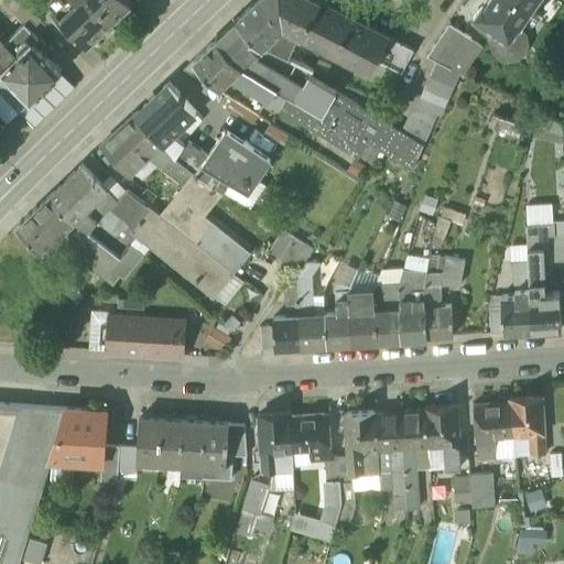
[(26,6),(21,0),(2,0),(17,14),(26,6)]
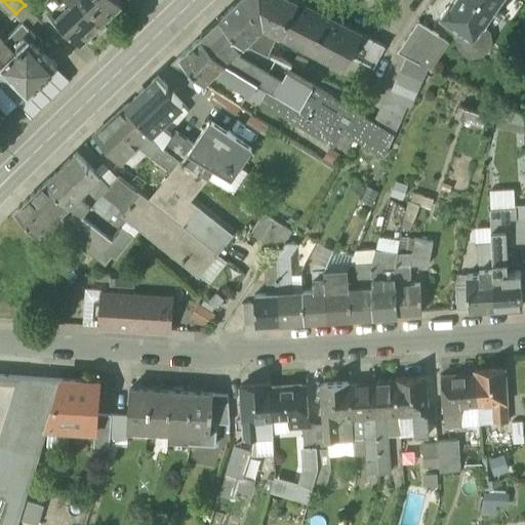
[(67,26),(81,42),(97,26),(101,29),(110,21),(107,17),(123,2),(120,0),(53,0),(47,6),(48,7),(67,26)]
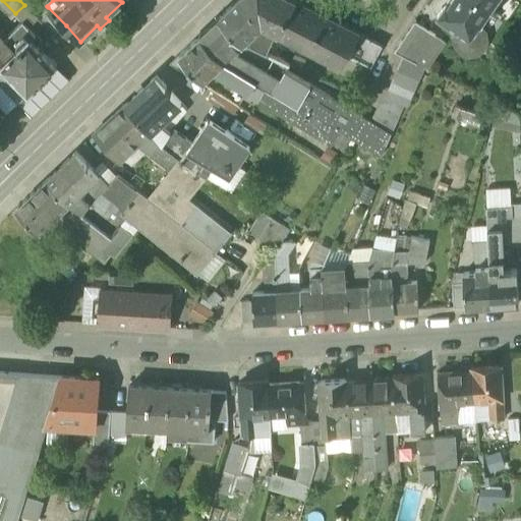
[(242,0),(236,0),(220,16),(243,43),(244,41),(253,33),(263,23),(264,22),(242,0)]
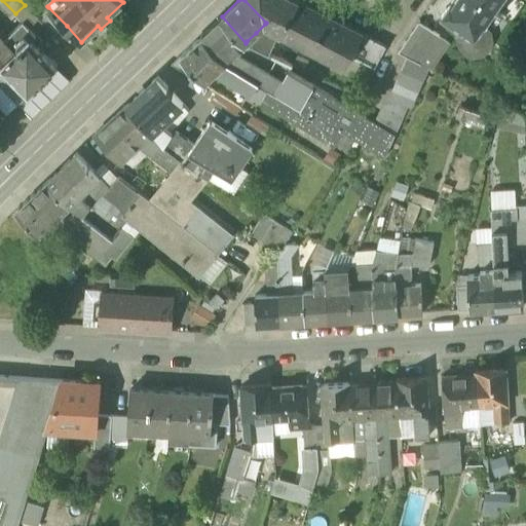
[(245,0),(266,23),(265,24),(270,29),(280,34),(297,0),(245,0)]
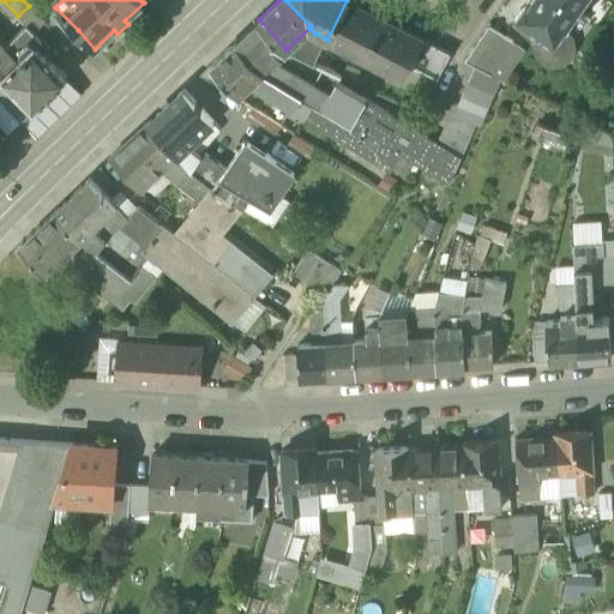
[(347,0),(327,40),(401,78),(409,65),(423,40),(349,0),(347,0)]
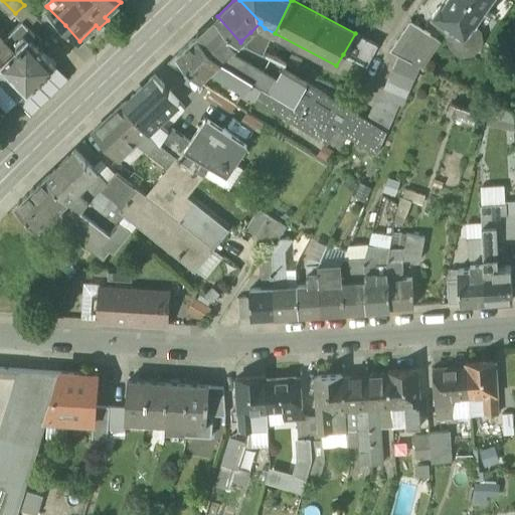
[(474,25),(486,8),(473,0),(443,0),(433,16),(452,29),(453,28),(456,31),(454,34),(454,38),(455,42),(456,42),(460,46),(465,48),(470,47),(474,43),(476,38),(475,33),(471,28),(473,25),(474,25)]
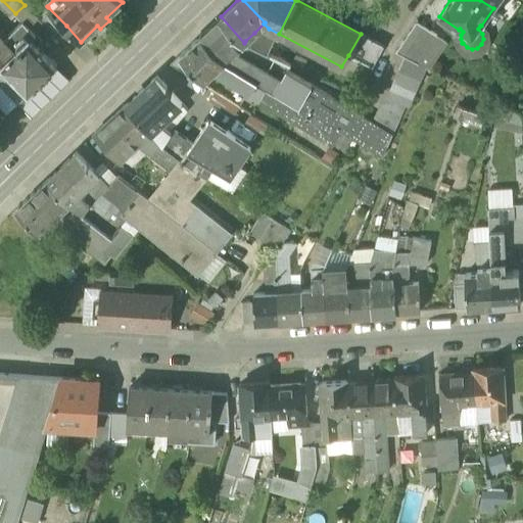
[(480,0),(493,8),(498,0),(480,0)]
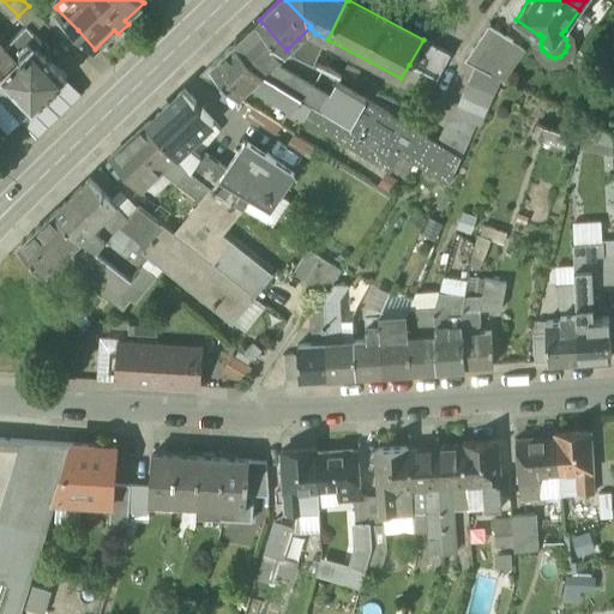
[(46,18),(67,40),(78,30),(56,8),(46,18)]
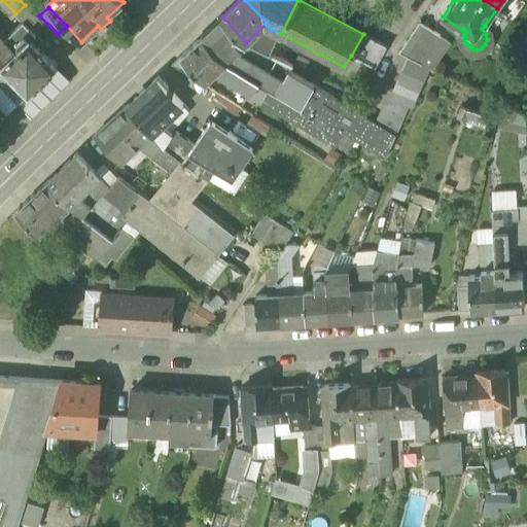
[(222,16),(203,35),(226,61),(237,51),(246,43),(222,16)]
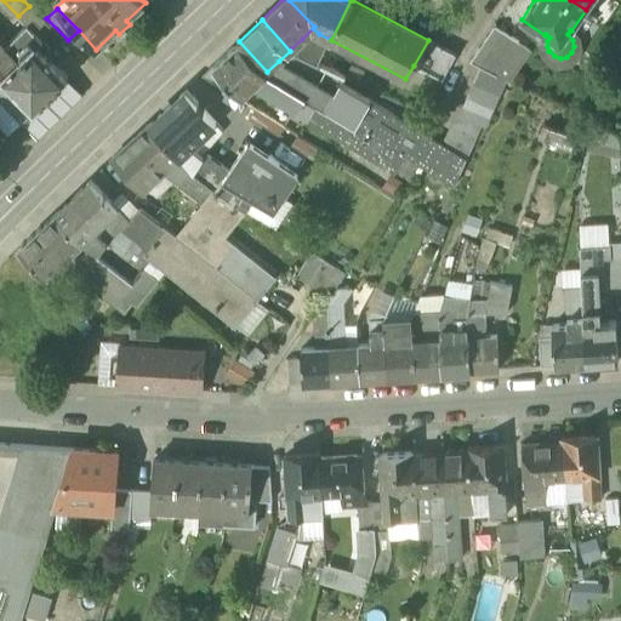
[(27,24),(5,46),(18,60),(26,53),(21,49),(36,33),(27,24)]
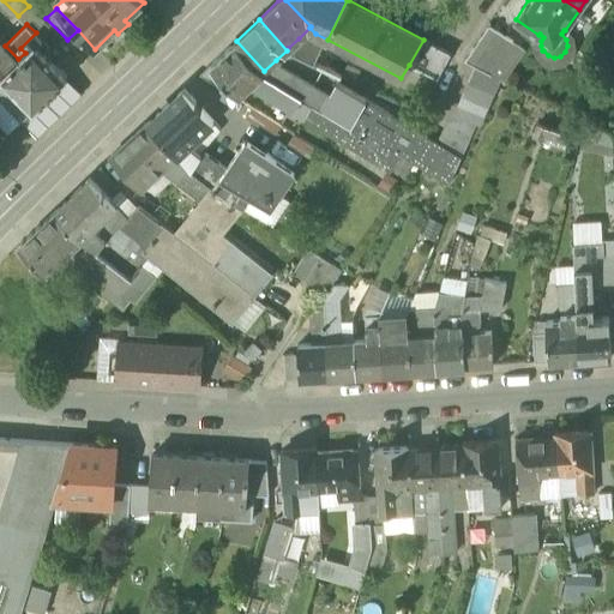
[(473,65),(476,66),(491,74),(513,41),(489,25),(464,61),(473,65)]
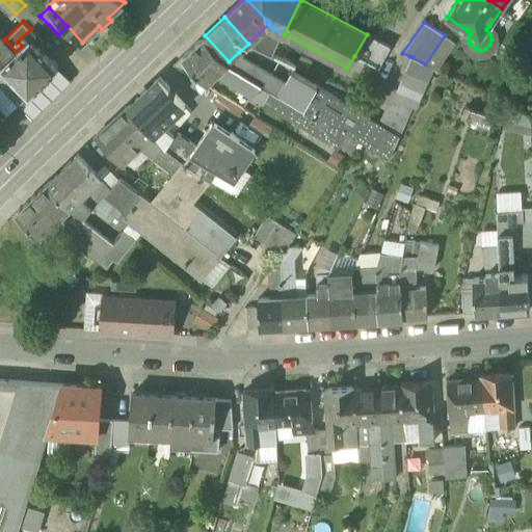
[(268,24),(259,33),(269,37),(273,29),(268,24)]
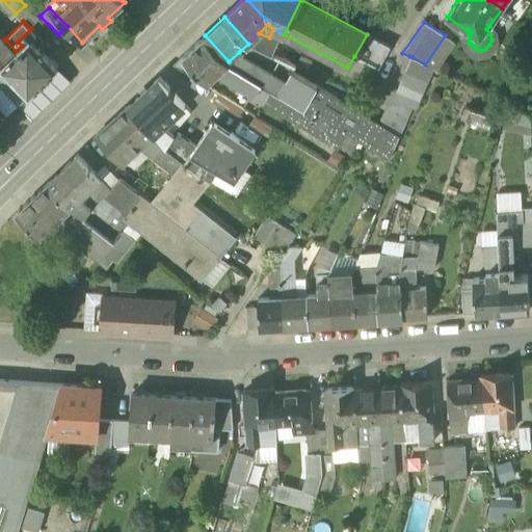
[(30,37),(31,38),(36,33),(32,28),(31,28),(18,42),(22,46),(30,37)]
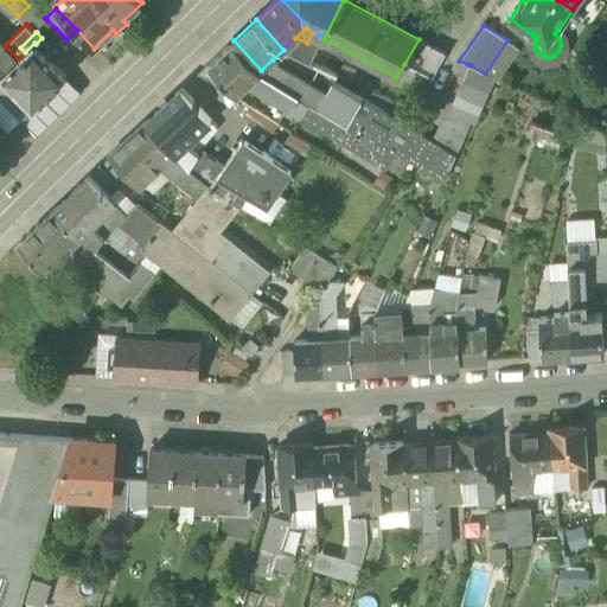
[(49,45),(42,38),(36,44),(43,51),(49,45)]
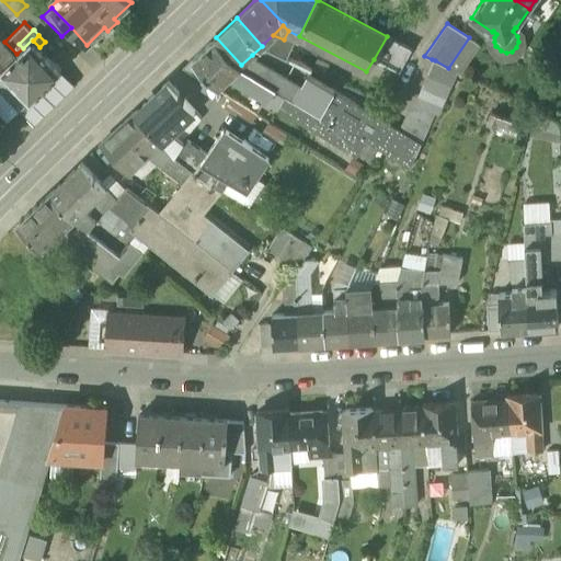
[(318,57),(284,39),(273,35),(263,44),(312,68),(318,57)]
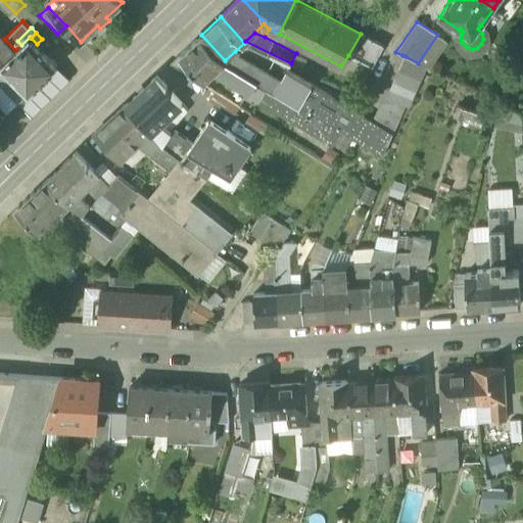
[(4,39),(0,34),(0,66),(3,64),(2,63),(15,50),(4,39)]
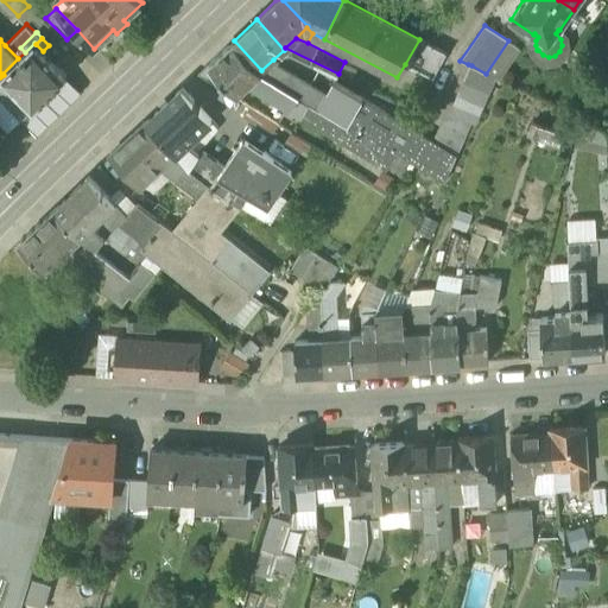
[(405,64),(419,70),(434,46),(419,39),(405,64)]
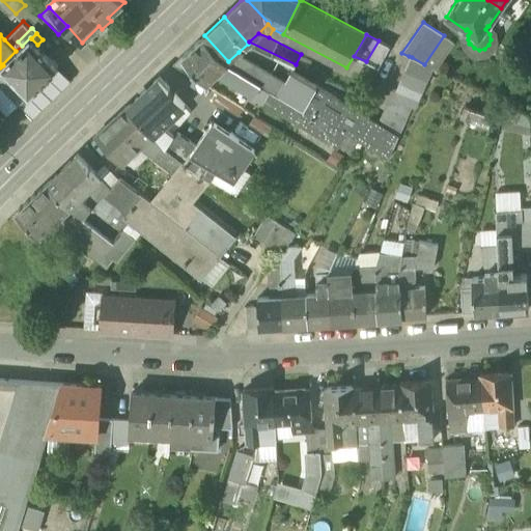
[(271,86),(228,61),(204,35),(186,53),(202,66),(211,72),(214,67),(263,98),(271,86)]
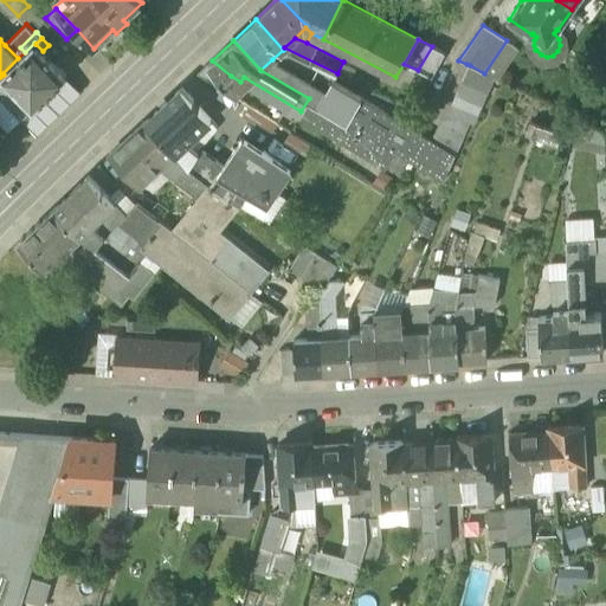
[(65,76),(43,51),(36,44),(34,43),(25,52),(18,58),(2,73),(4,75),(33,107),(65,76)]
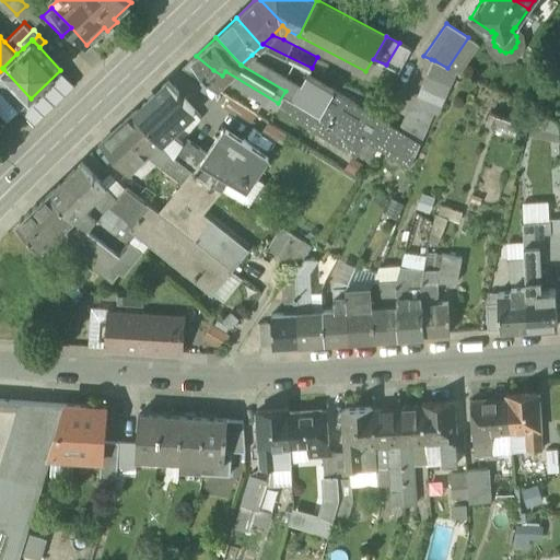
[(412,49),(399,43),(386,65),(399,71),(412,49)]
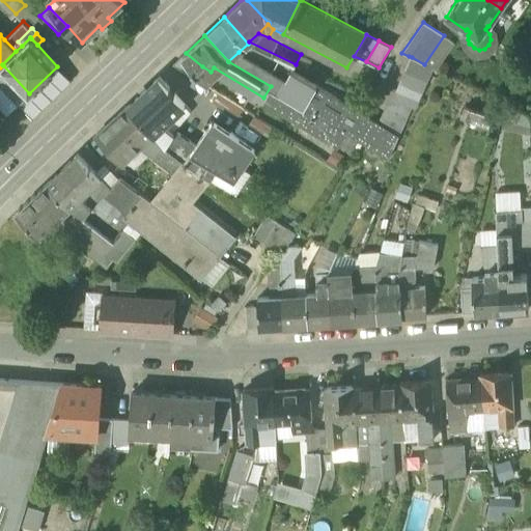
[(228,61),(271,86),(278,75),(239,52),(228,61)]
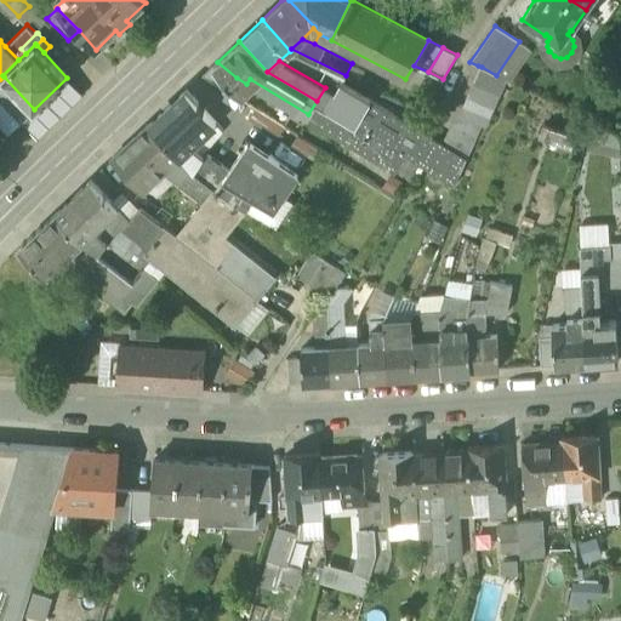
[(203,75),(226,91),(237,78),(217,62),(203,75)]
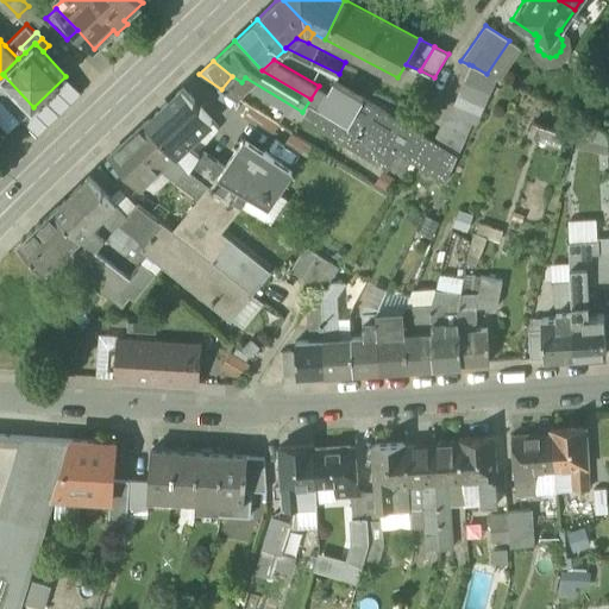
[(472,66),(466,80),(490,93),(496,79),(493,76),(487,74),(472,66)]
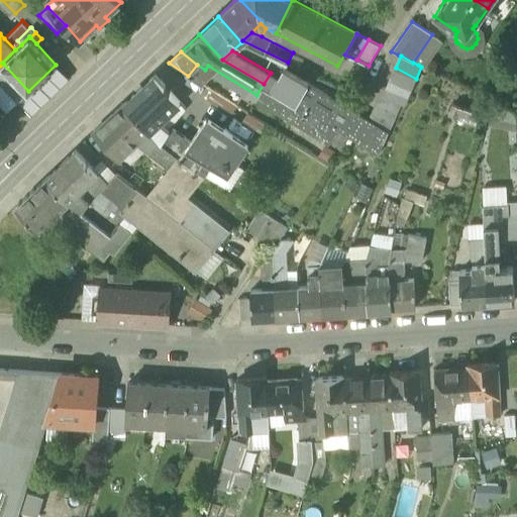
[(28,91),(3,64),(0,66),(0,82),(2,84),(18,101),(28,91)]
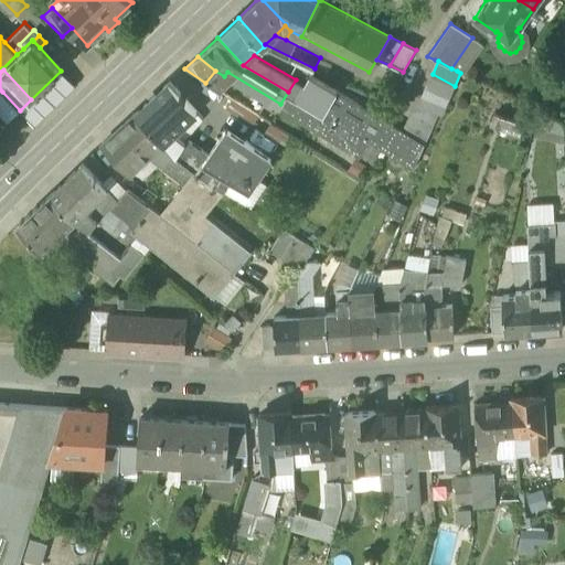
[(298,96),(377,147),(391,123),(309,74),(298,96)]
